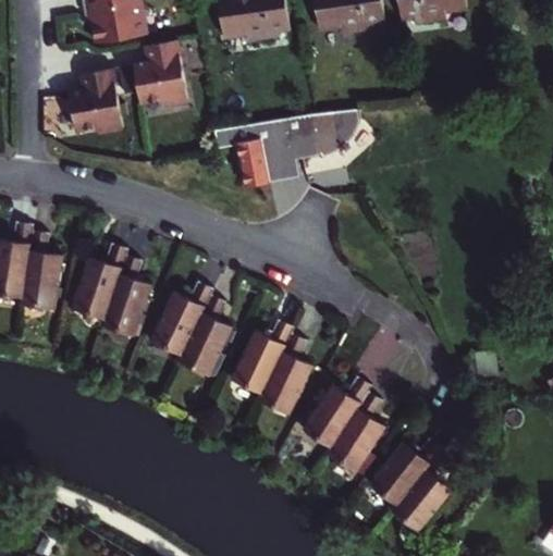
[(81,0),(83,11),(88,10),(93,40),(137,32),(134,14),(138,9),(136,0),(81,0)]
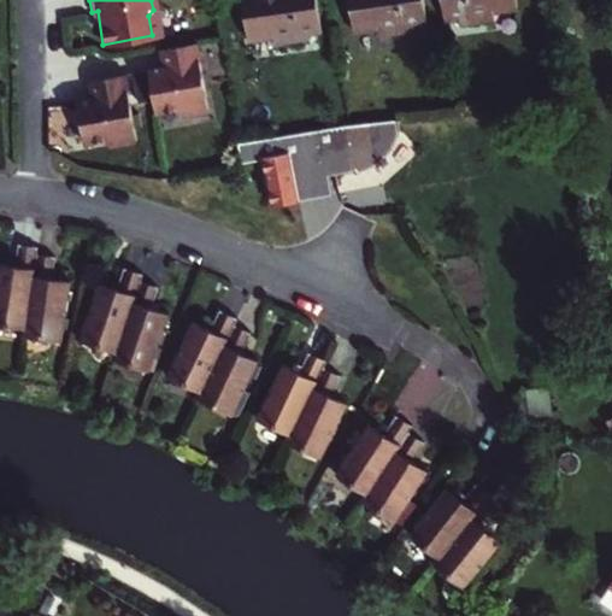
[(239,0),(245,37),(269,35),(270,44),(305,39),(304,33),(319,31),(315,0),(239,0)]
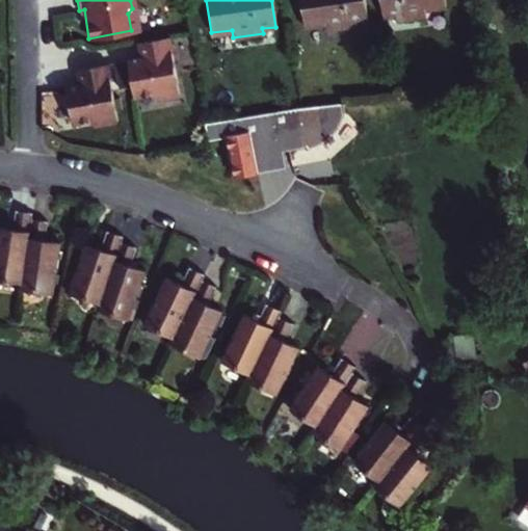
[(300,0),(305,27),(325,25),(326,32),(355,28),(355,24),(367,22),(364,0),(300,0)]
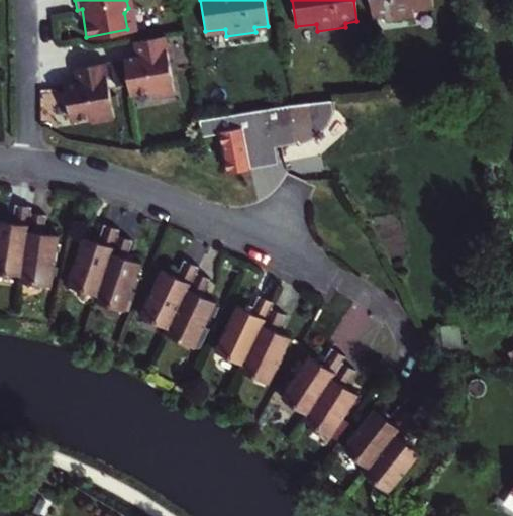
[(368,0),(371,19),(383,18),(384,22),(413,19),(412,12),(432,9),(430,0),(368,0)]
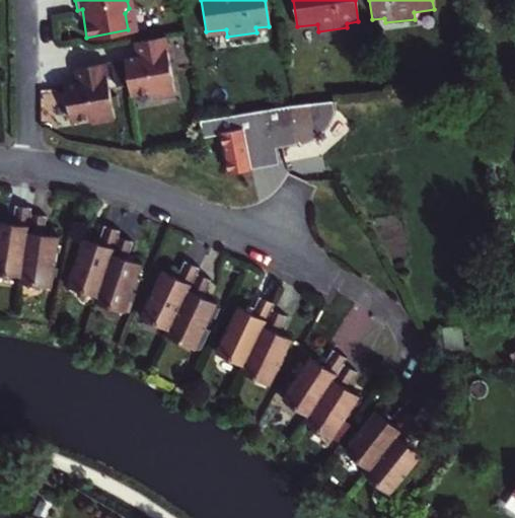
[(122,59),(128,94),(148,90),(153,95),(171,91),(160,34),(131,41),(134,57),(122,59)]
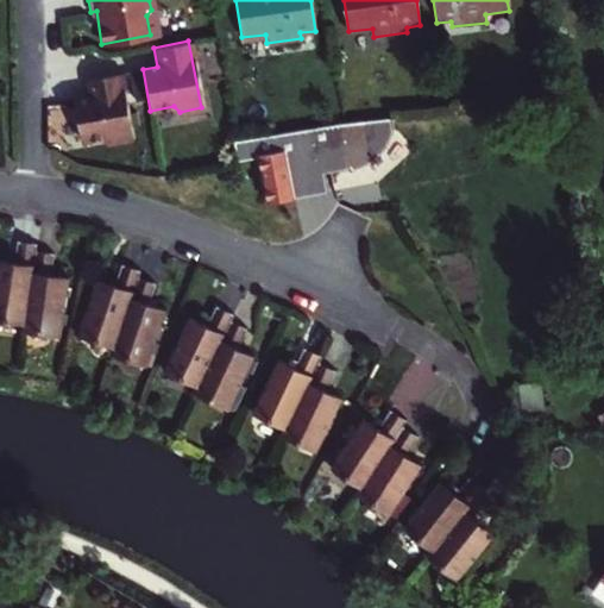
[(118,73),(85,79),(88,96),(71,99),(80,140),(102,137),(109,143),(130,139),(118,73)]
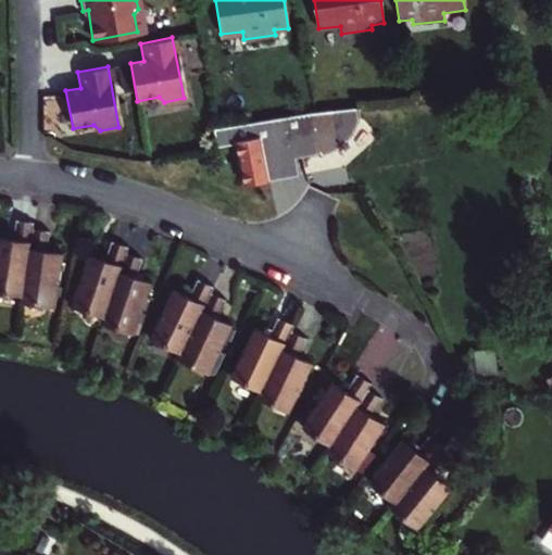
[(313,113),(213,126),(213,129),(215,142),(215,144),(235,141),(242,185),(243,185),(267,180),(261,151),(288,146),(290,147),(297,146),(299,154),(316,151),(316,153),(318,153),(320,153),(322,152),(324,152),(326,151),(327,151),(329,150),(331,149),(333,148),(335,148),(336,150),(345,143),(343,141),(345,140),(346,138),(348,137),(349,136),(350,134),(351,133),(352,130),(353,129),(354,127),(355,125),(355,124),(356,122),(358,120),(358,118),(359,116),(358,108),(318,113),(313,113)]
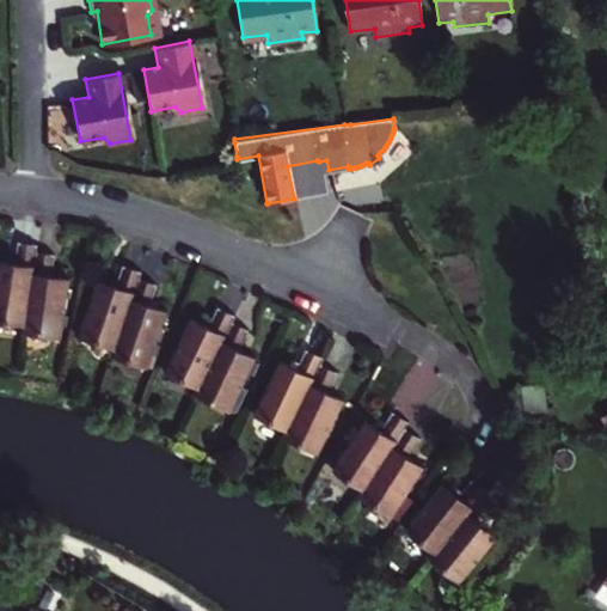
[(317,160),(287,166),(294,199),(324,193),(326,191),(323,171),(329,170),(326,160),(319,162),(317,160)]
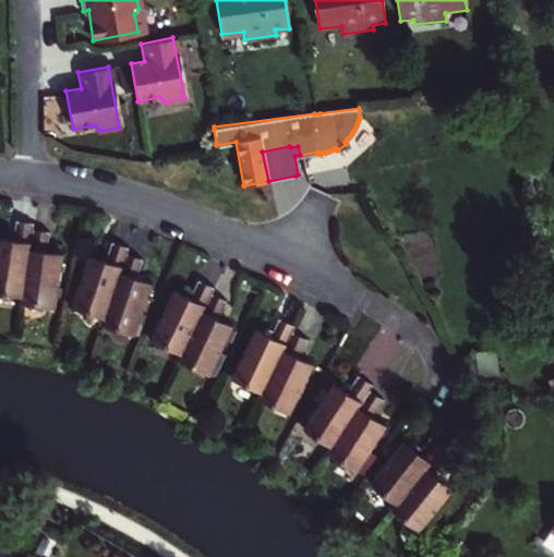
[(0,291),(22,294),(32,228),(33,220),(16,218),(13,239),(0,237),(0,291)]
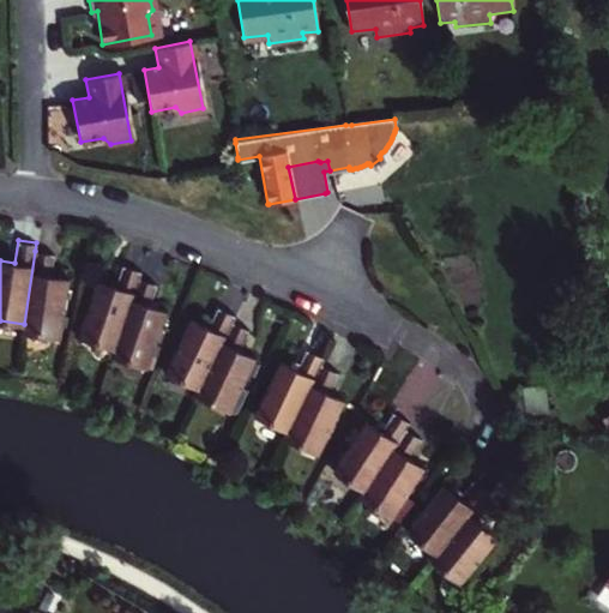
[(54,253),(35,251),(24,324),(23,331),(59,336),(68,277),(52,275),(54,253)]
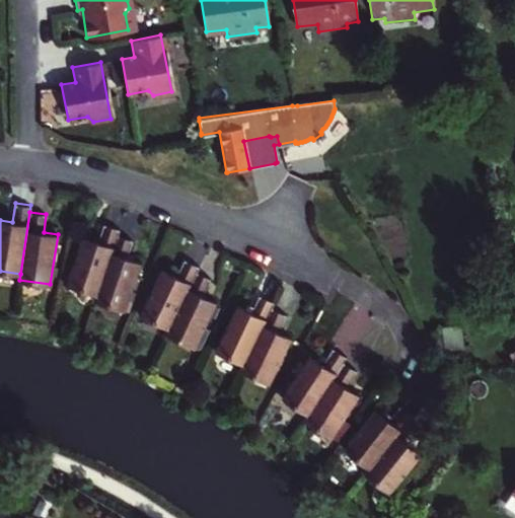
[(68,287),(96,296),(117,237),(119,230),(103,225),(98,241),(84,237),(68,287)]
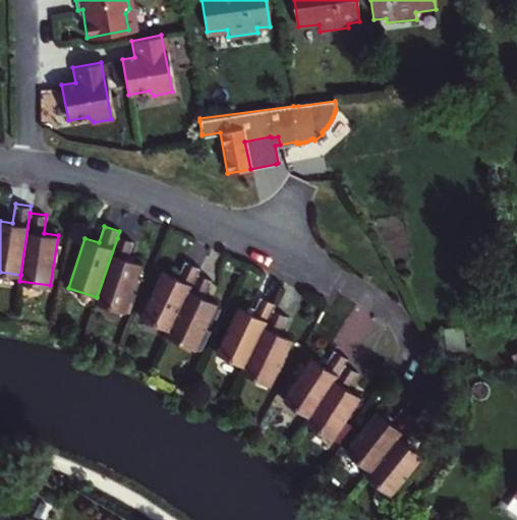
[(134,243),(117,238),(97,297),(96,303),(126,313),(142,265),(129,261),(134,243)]
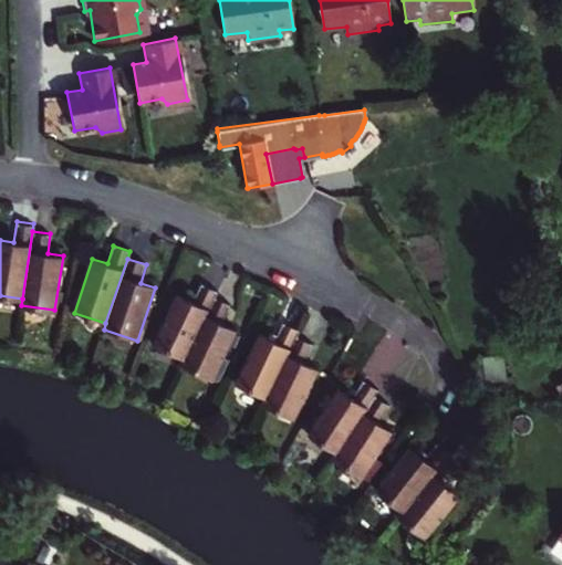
[(217,302),(220,294),(206,288),(196,306),(180,297),(156,348),(186,364),(217,302)]
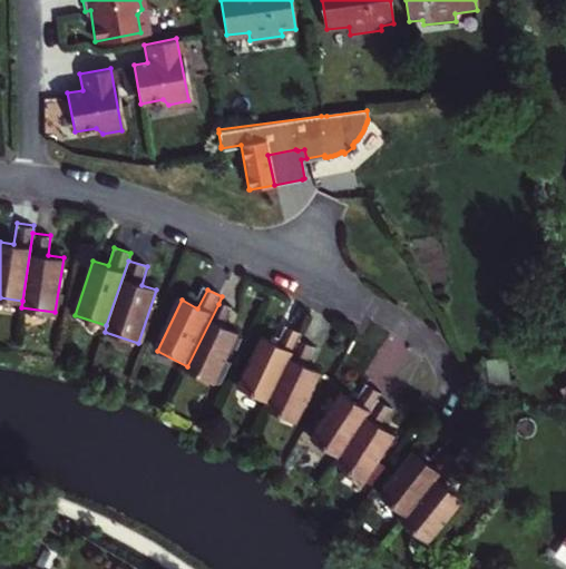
[(234,312),(218,304),(187,366),(185,371),(216,386),(241,336),(225,329),(234,312)]
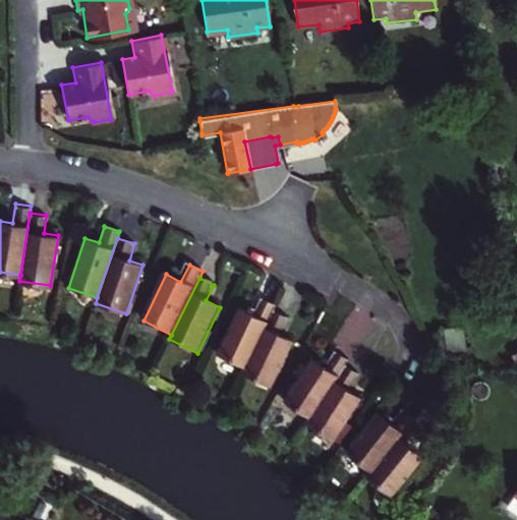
[(218,355),(245,369),(274,312),(276,307),(263,300),(253,318),(240,310),(218,355)]
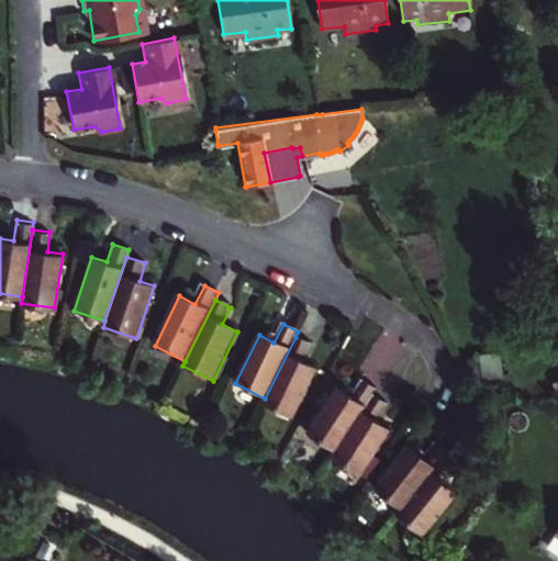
[(311,345),(296,337),(265,399),(263,404),(292,419),(317,369),(302,362),(311,345)]
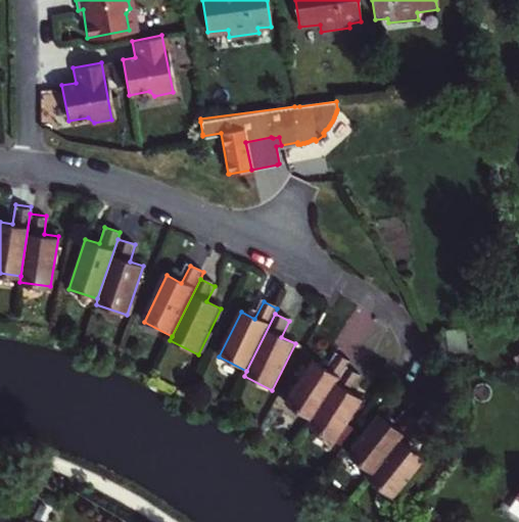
[(284,406),(310,423),(328,394),(344,371),(347,366),(335,358),(325,372),(313,364),(284,406)]
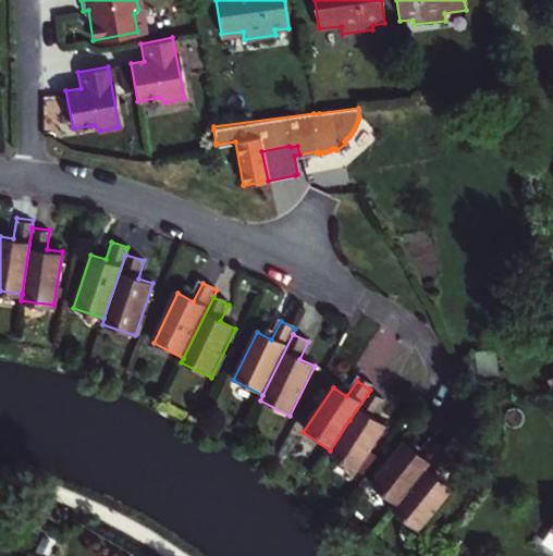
[(382,405),(367,395),(349,420),(330,451),(327,455),(355,474),(385,430),(372,420),(382,405)]
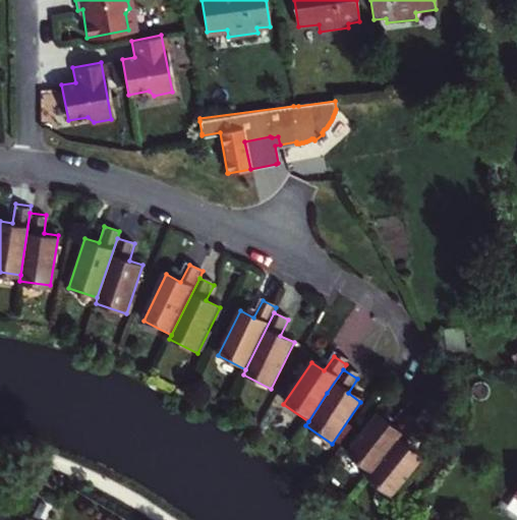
[(375,473),(390,455),(415,423),(418,419),(407,410),(395,425),(382,415),(350,454),(375,473)]
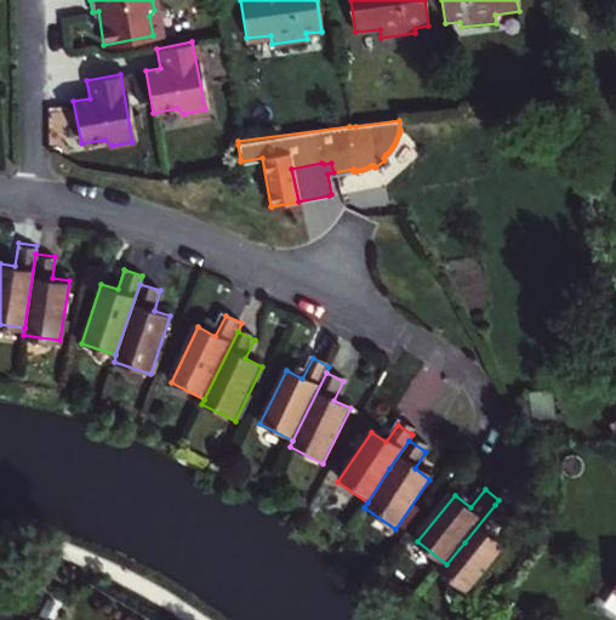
[(509,518),(495,505),(465,542),(446,564),(443,570),(471,593),(509,546),(496,535),(509,518)]
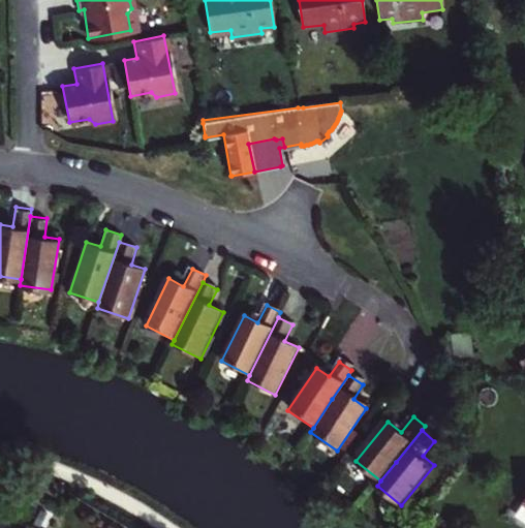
All buildings are outlined.
